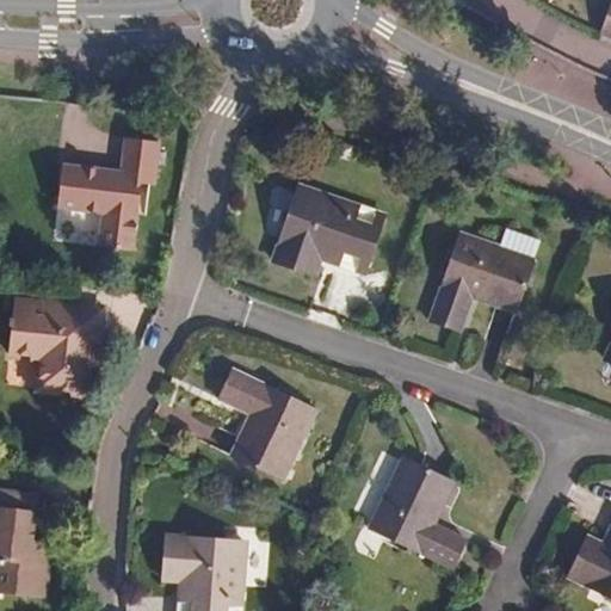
[(610,36),(610,0),(599,32),(610,36)]
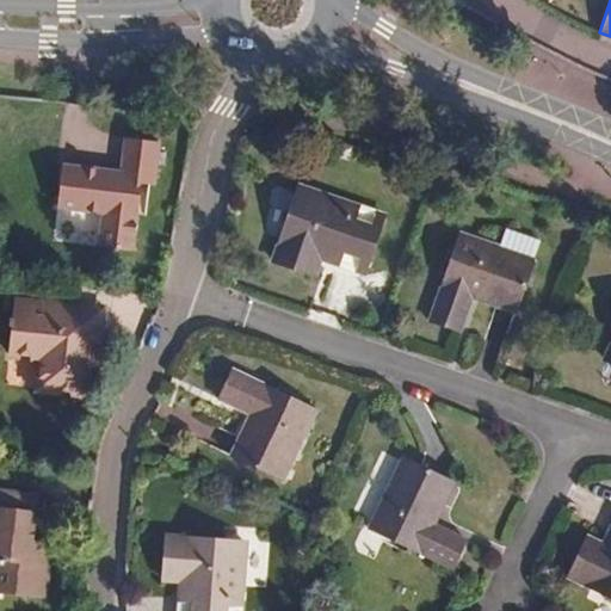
[(137,250),(146,177),(159,178),(162,142),(128,139),(125,173),(67,167),(62,209),(107,214),(104,246),(137,250)]
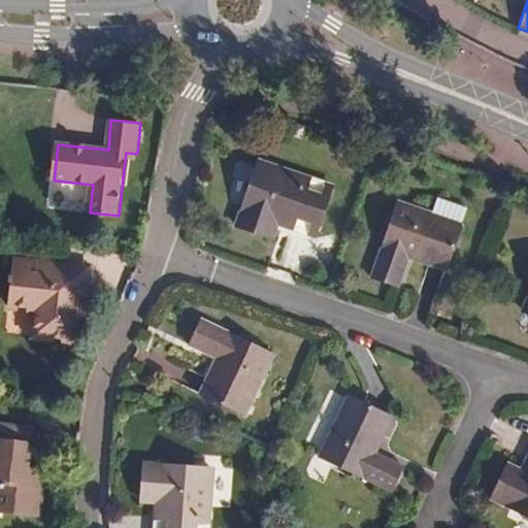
[(273,239),(278,225),(316,238),(334,187),(259,160),(236,226),(273,239)]
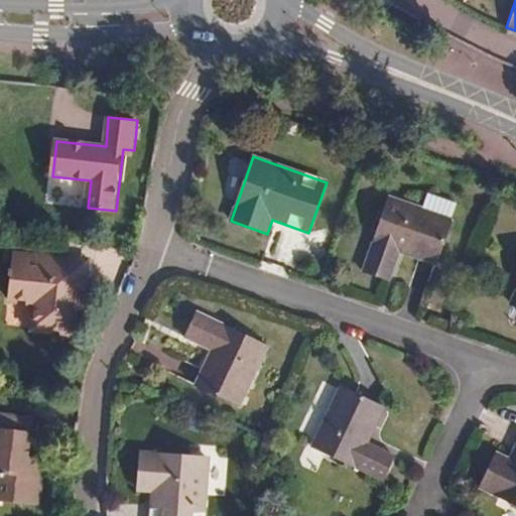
[(390,281),(400,253),(435,265),(453,219),(390,197),(364,271),(390,281)]
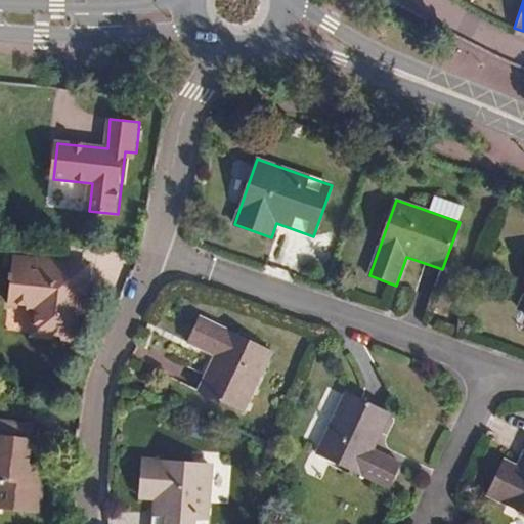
[(92,298),(94,279),(43,274),(45,258),(14,256),(10,303),(37,306),(34,333),(73,337),(76,311),(77,305),(71,304),(72,295),(92,298)]
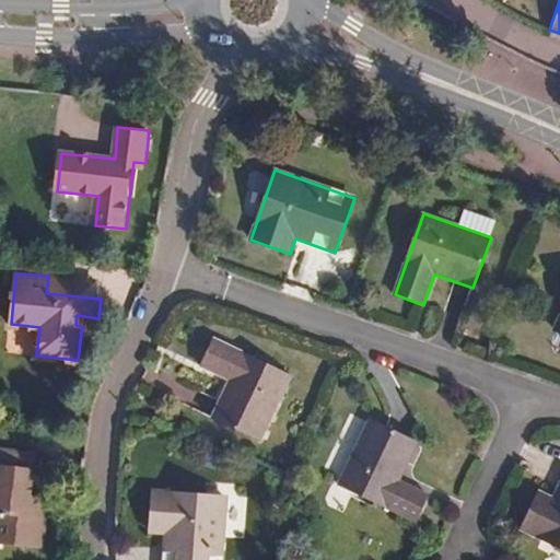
[(101,299),(102,281),(48,276),(46,293),(101,299)]
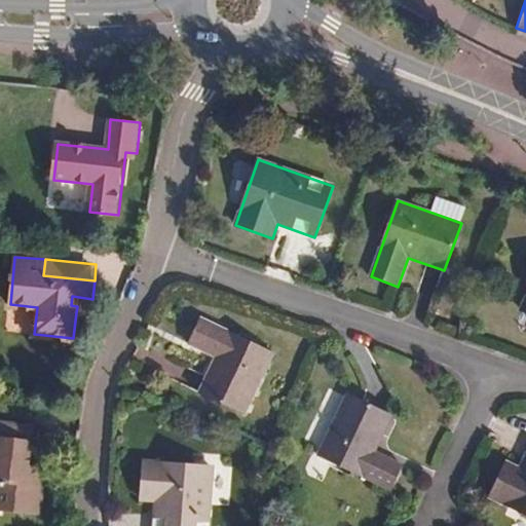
[(91,313),(92,299),(72,296),(71,305),(77,306),(76,312),(91,313)]
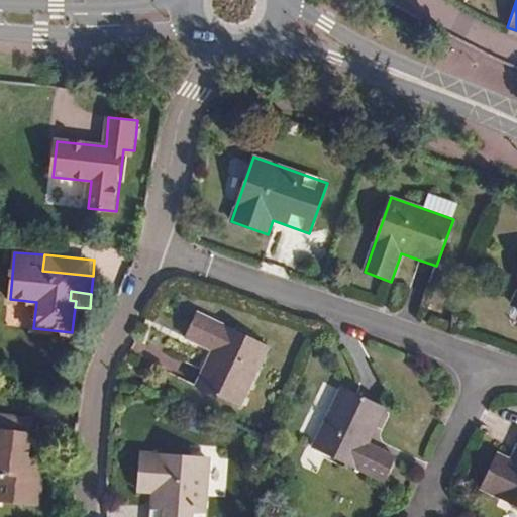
[(186,338),(211,351),(195,386),(240,408),(270,347),(198,313),(186,338)]
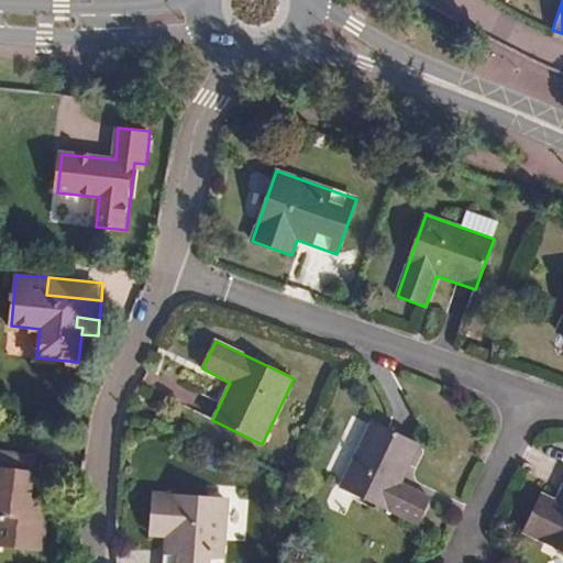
[(418,526),(431,498),(403,484),(420,446),(371,422),(340,487),(418,526)]
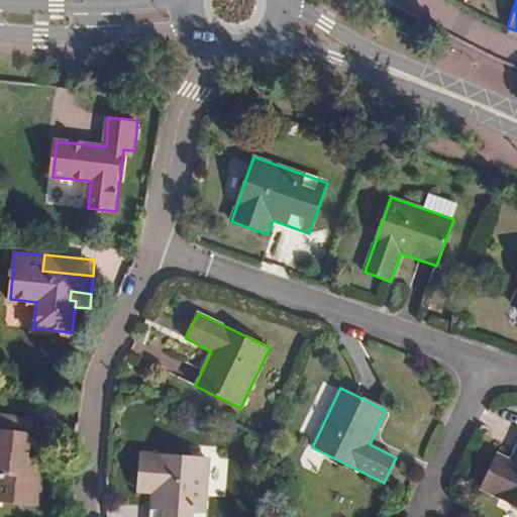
[(45,459),(29,457),(34,418),(0,413),(0,476),(2,477),(0,493),(0,502),(39,507),(45,459)]
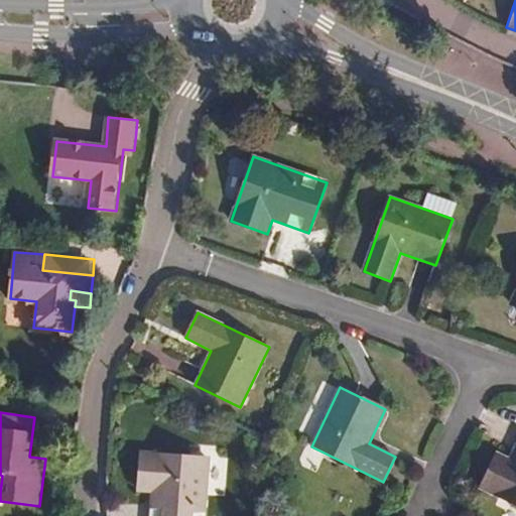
[(497,454),(481,488),(515,504),(515,447),(510,460),(497,454)]
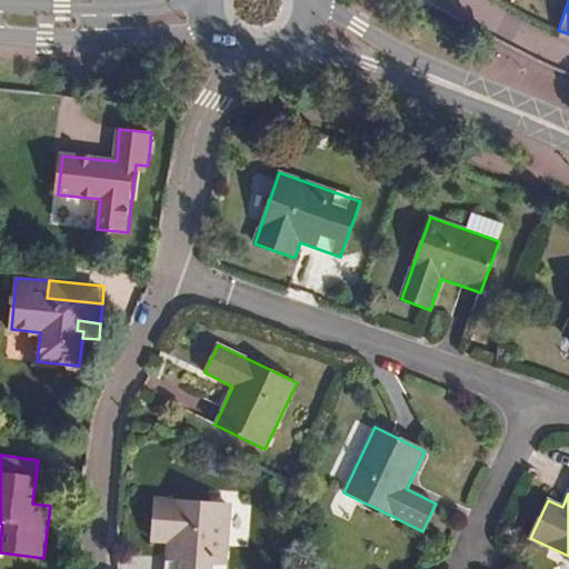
[(153,541),(169,542),(166,568),(225,568),(230,506),(156,500),(153,541)]
